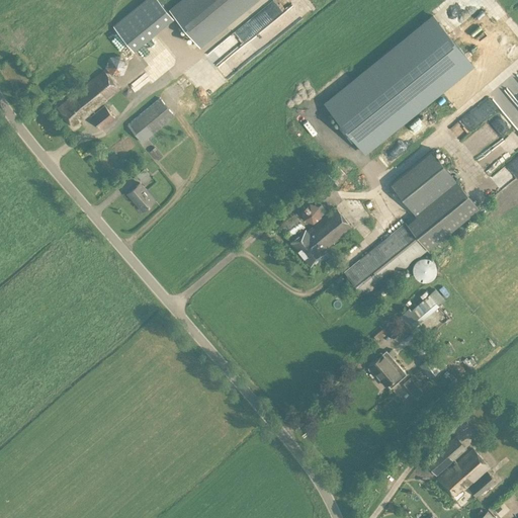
[(145,0),(113,25),(133,50),(172,16),(158,0),(145,0)]
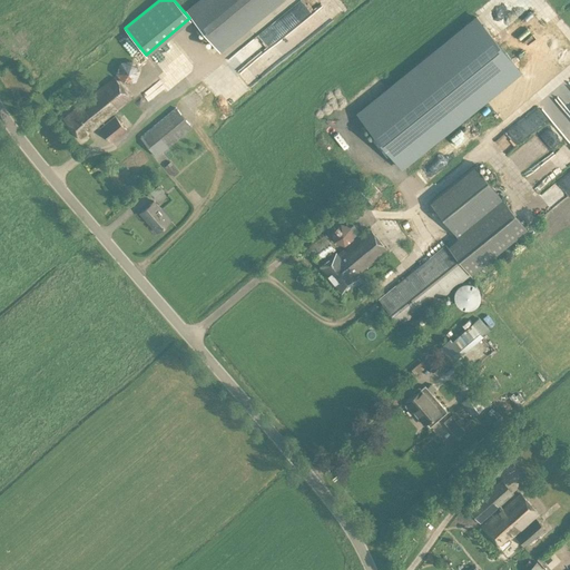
[(209,0),(190,17),(222,53),(286,0),(209,0)]
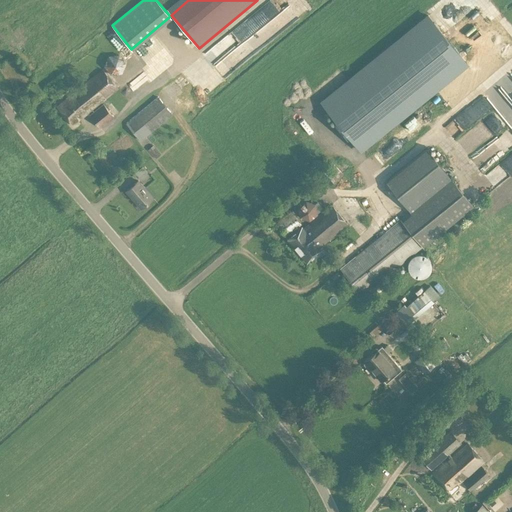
[(268,20),(293,2),(291,0),(275,0),(261,10),(268,20)]
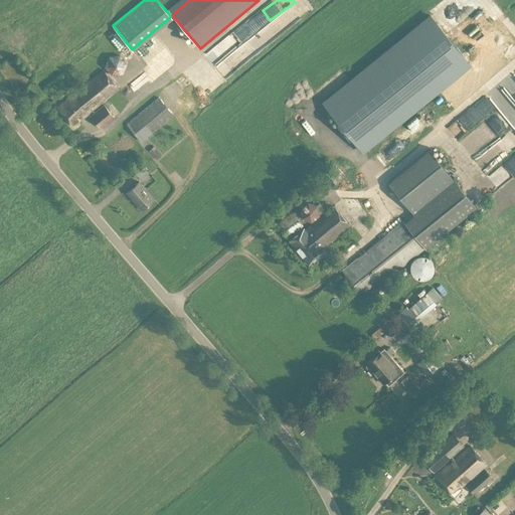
[(253,15),(261,28),(268,24),(260,11),(253,15)]
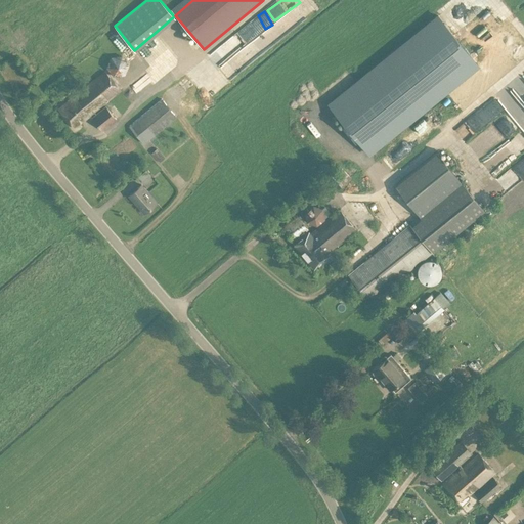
[(369,154),(478,64),(438,15),(329,104),(369,154)]
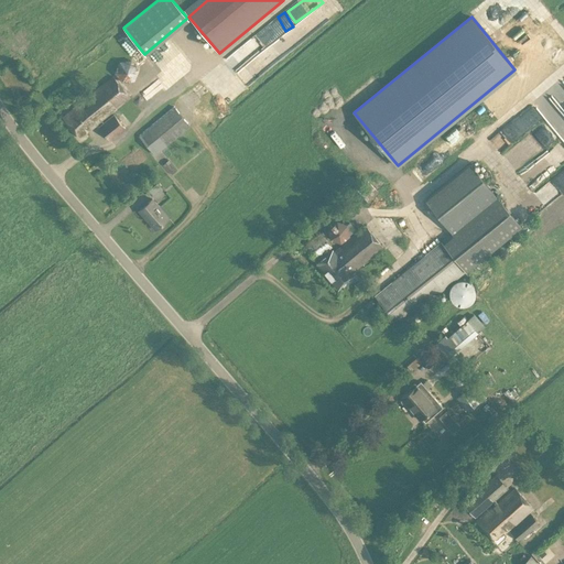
[(98,38),(110,30),(104,20),(93,26),(98,38)]
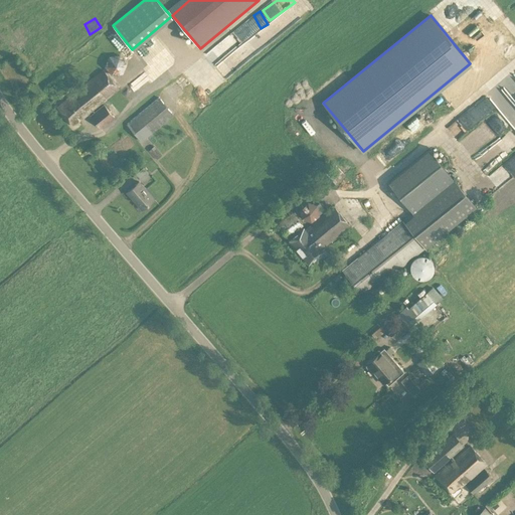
[(145,44),(149,50),(159,42),(153,33),(135,47),(138,50),(145,44)]
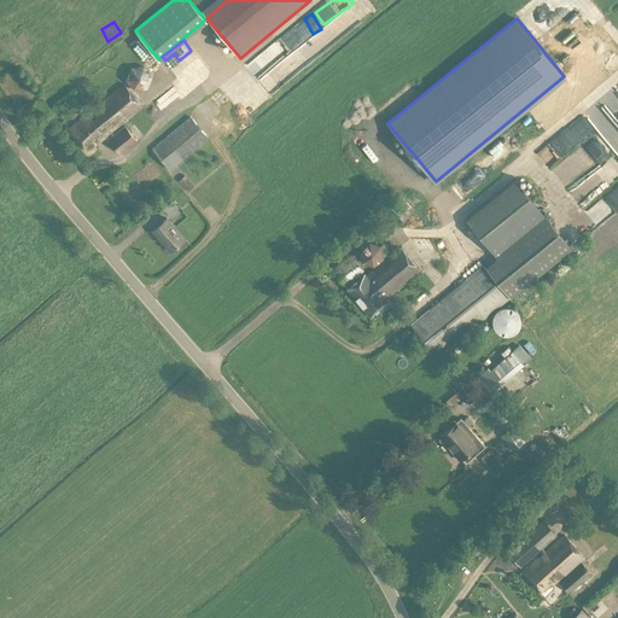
[(273,46),(242,68),(251,82),(284,60),(273,46)]
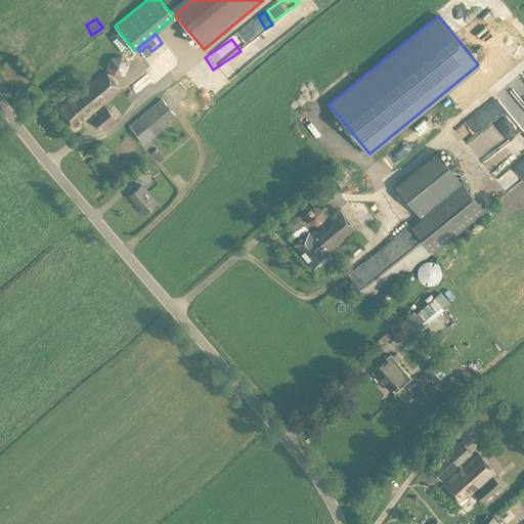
[(110,57),(105,68),(114,77),(125,76),(129,64),(122,55),(110,57)]
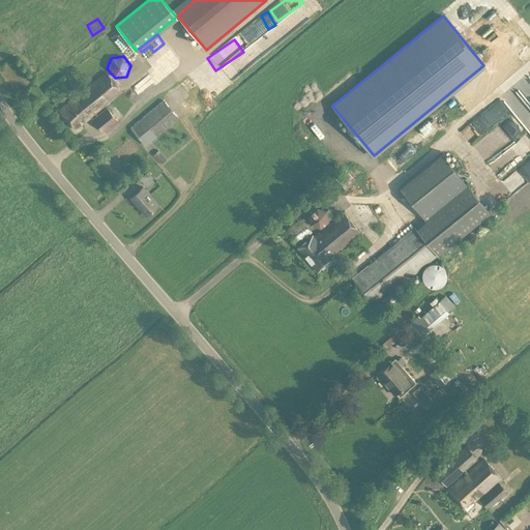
[(122,91),(107,71),(60,110),(76,129),(122,91)]
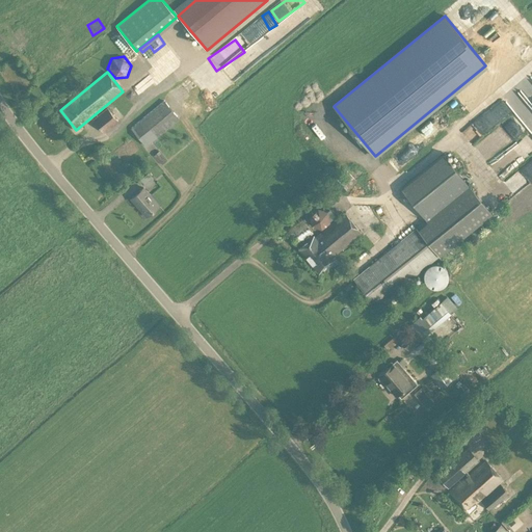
[(218,94),(227,86),(221,80),(213,87),(218,94)]
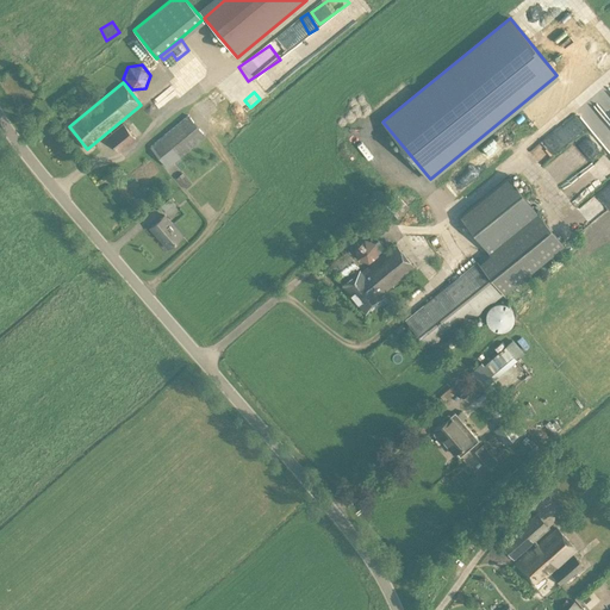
[(145,97),(141,99),(149,111),(154,109),(145,97)]
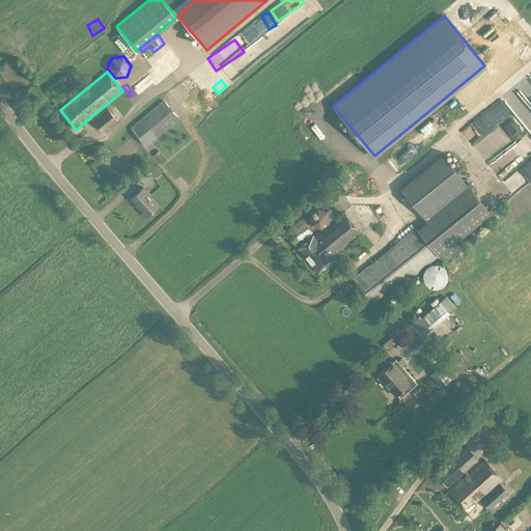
[(119,112),(131,101),(122,92),(110,104),(119,112)]
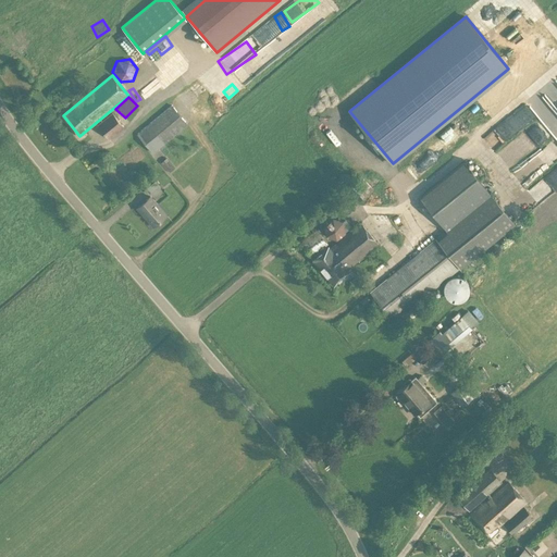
[(198,125),(213,113),(206,102),(190,114),(198,125)]
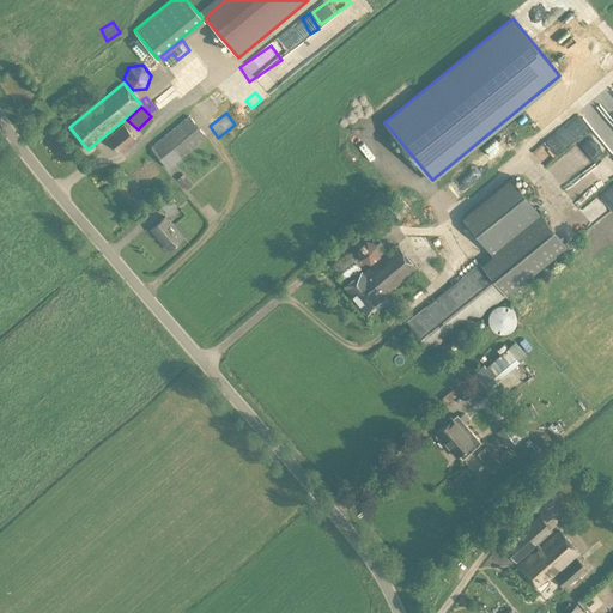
[(168,168),(206,137),(189,116),(151,147),(168,168)]
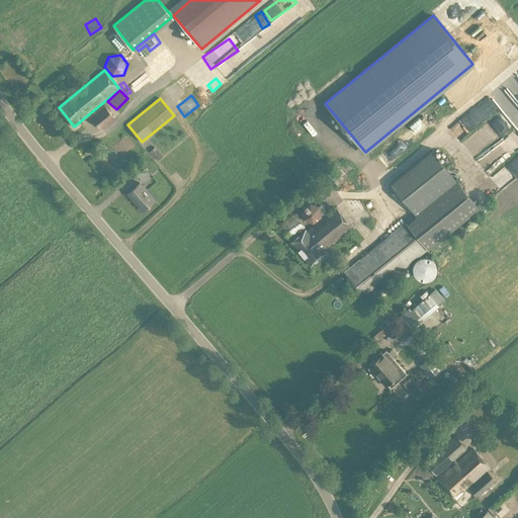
[(517,99),(461,143),(469,154),(517,117),(517,118),(517,122),(516,124),(517,126),(517,130),(511,136),(514,139),(517,135),(517,99)]
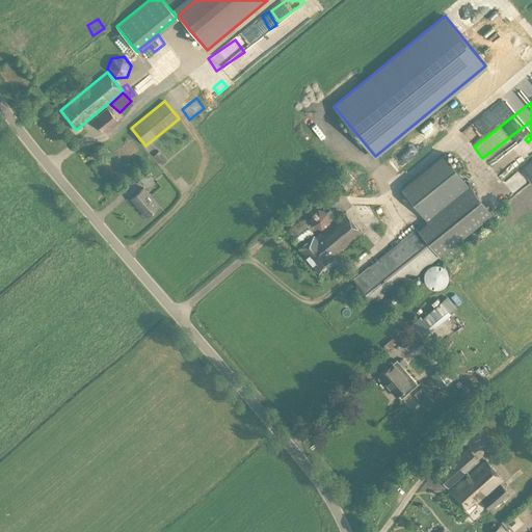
[(104,133),(118,121),(108,108),(94,120),(104,133)]
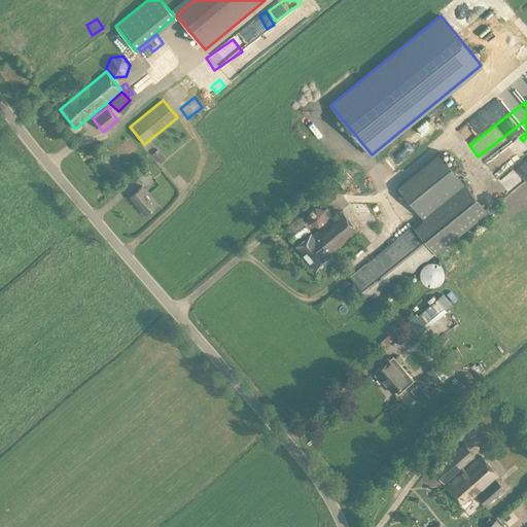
[(466,142),(480,130),(470,118),(461,127),(464,131),(460,134),(466,142)]
